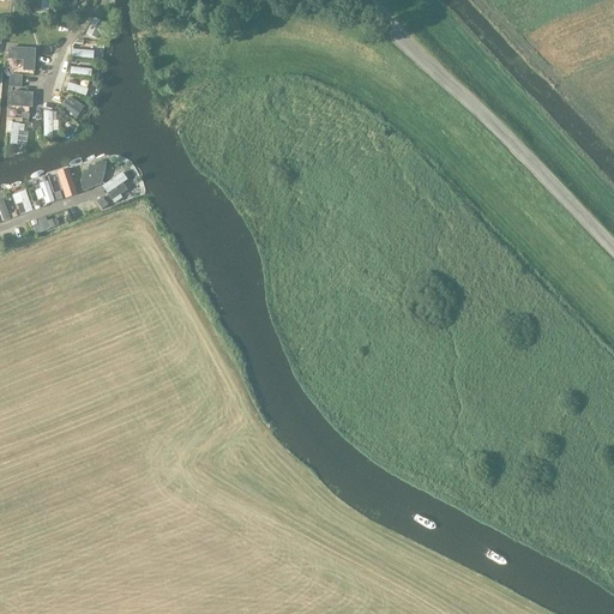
[(103,24),(94,19),(86,35),(96,40),(98,35),(101,35),(103,30),(101,29),(103,24)]
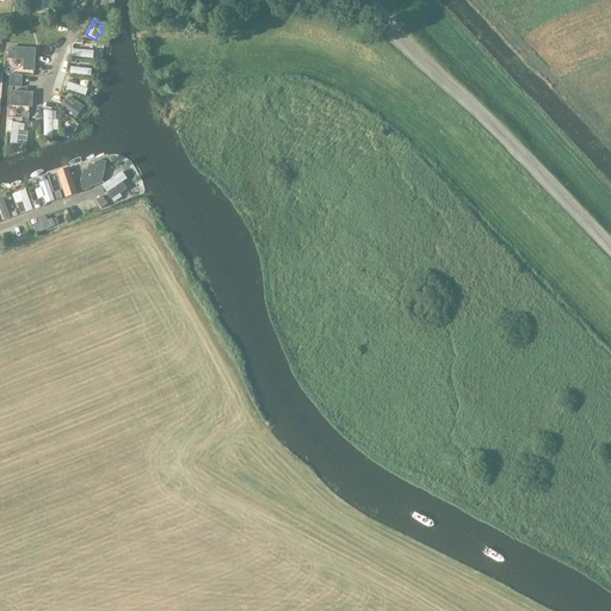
[(69,48),(69,57),(91,57),(92,48),(69,48)]
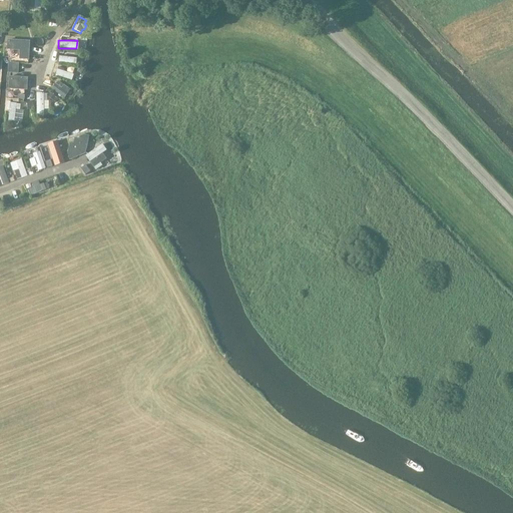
[(55,67),(53,74),(69,80),(72,73),(55,67)]
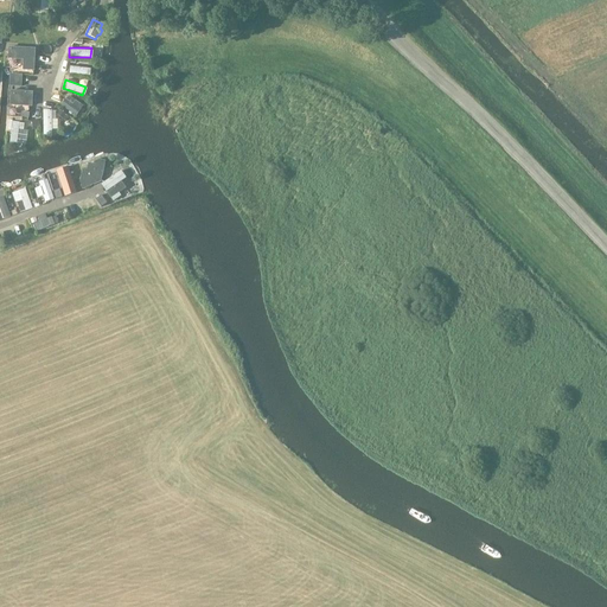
[(32,91),(8,91),(8,108),(31,109),(32,91)]
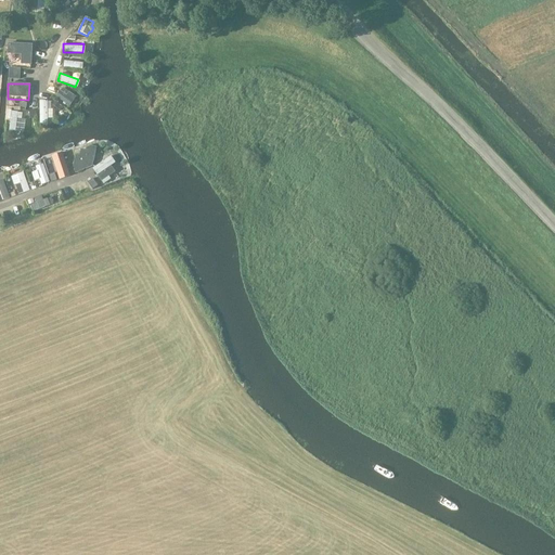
[(55,87),(51,98),(71,106),(76,95),(55,87)]
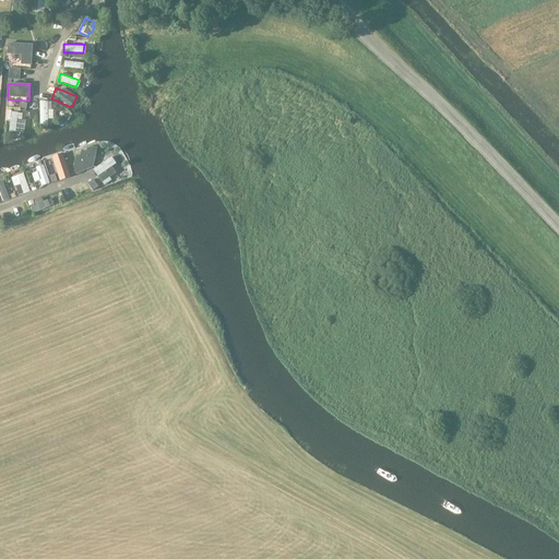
[(51,123),(50,99),(37,100),(38,123),(51,123)]
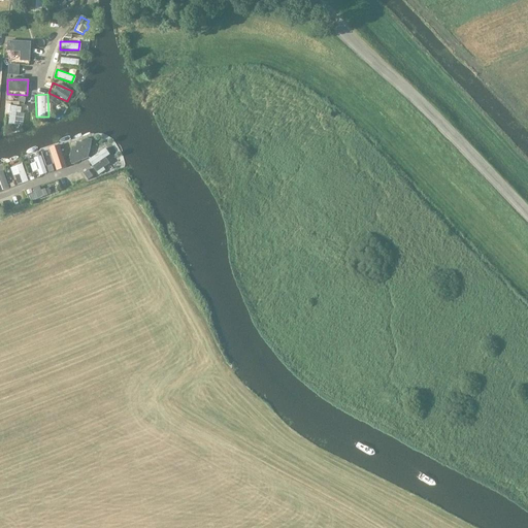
[(6,101),(6,123),(19,124),(20,101),(6,101)]
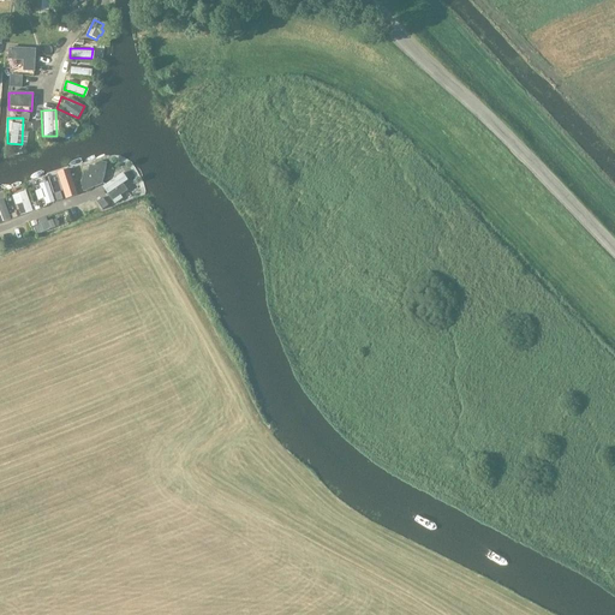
[(66,173),(53,177),(61,199),(73,195),(66,173)]
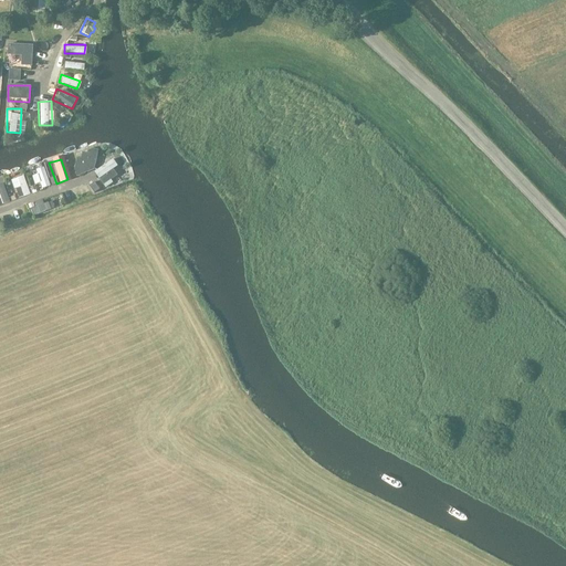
[(94,171),(98,178),(117,166),(112,159),(94,171)]
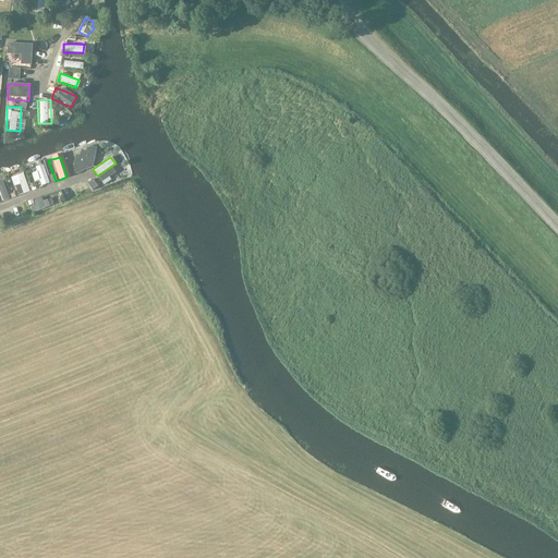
[(34,178),(38,189),(49,184),(41,165),(34,168),(37,176),(34,178)]
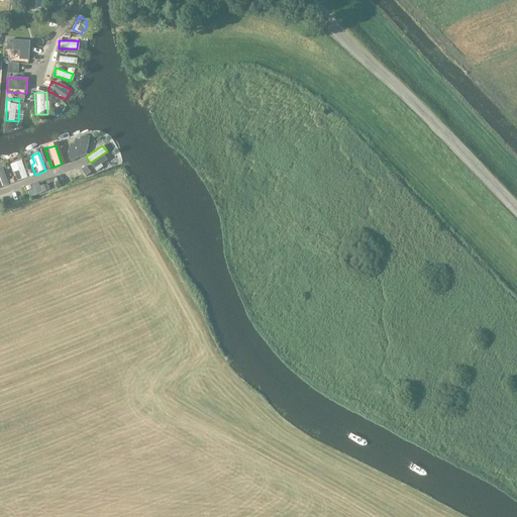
[(15,182),(25,179),(20,159),(10,162),(15,182)]
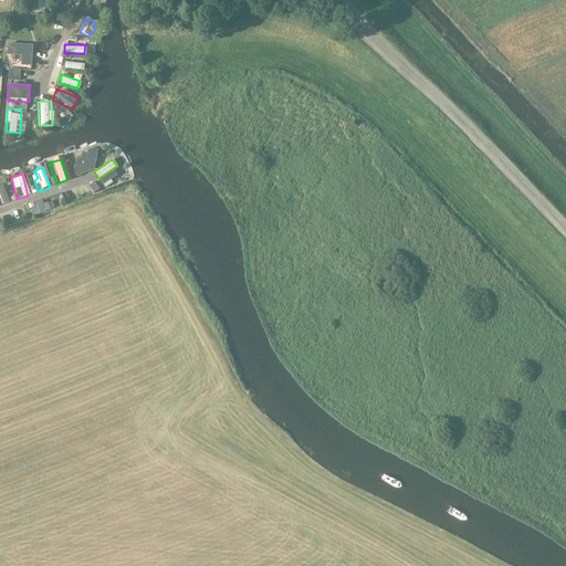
[(108,177),(101,180),(103,186),(111,182),(108,177)]
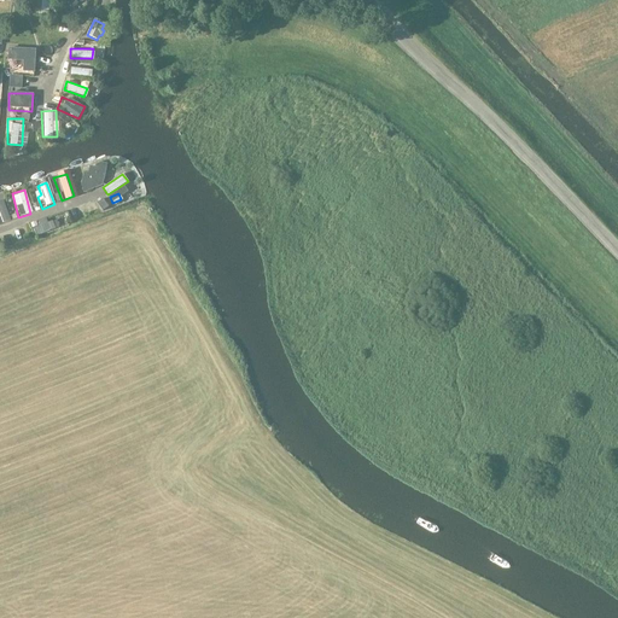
[(31,222),(35,234),(57,228),(53,217),(45,221),(45,217),(31,222)]
